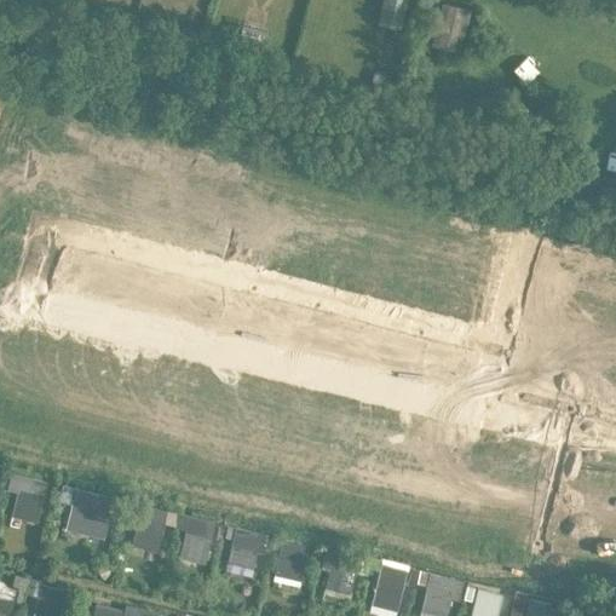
[(381,0),(375,27),(403,34),(412,0),(381,0)]
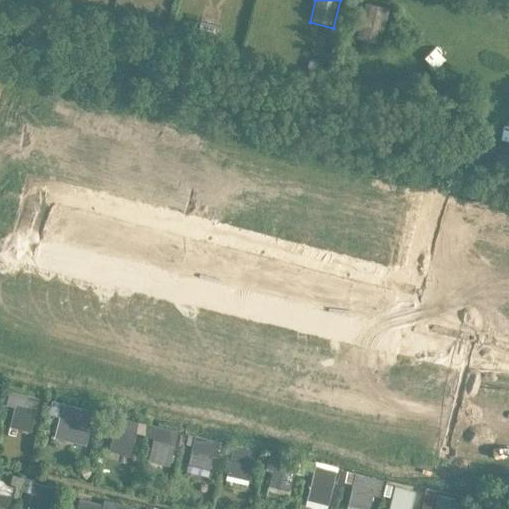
[(360,38),(378,43),(386,10),(368,6),(360,38)]
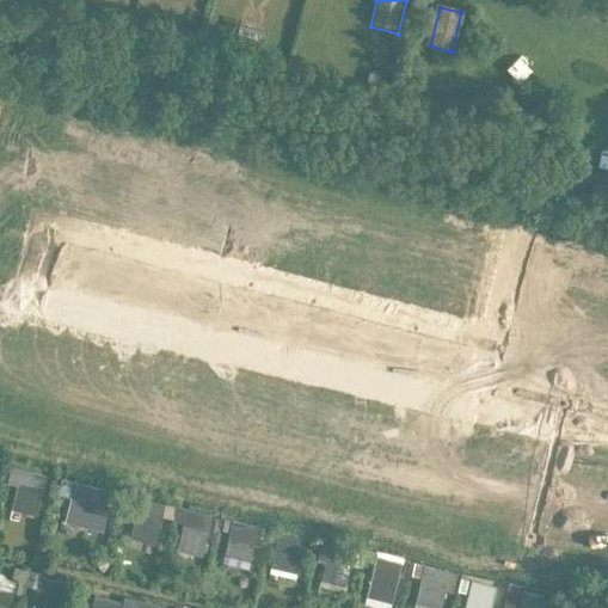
[(264,28),(241,22),(234,47),(257,53),(264,28)]
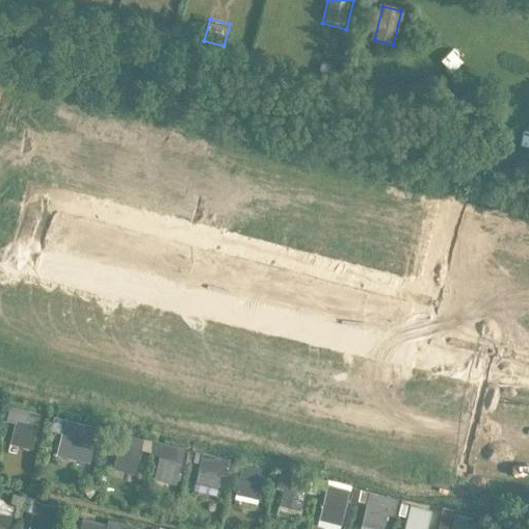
[(366,41),(356,37),(353,47),(364,50),(366,41)]
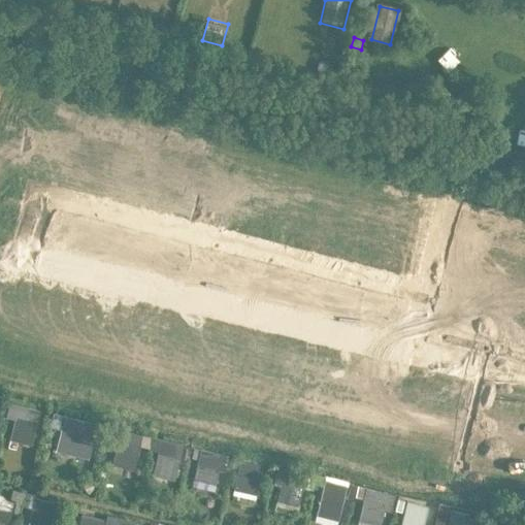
[(327,63),(320,62),(318,72),(328,74),(330,66),(326,66),(327,63)]
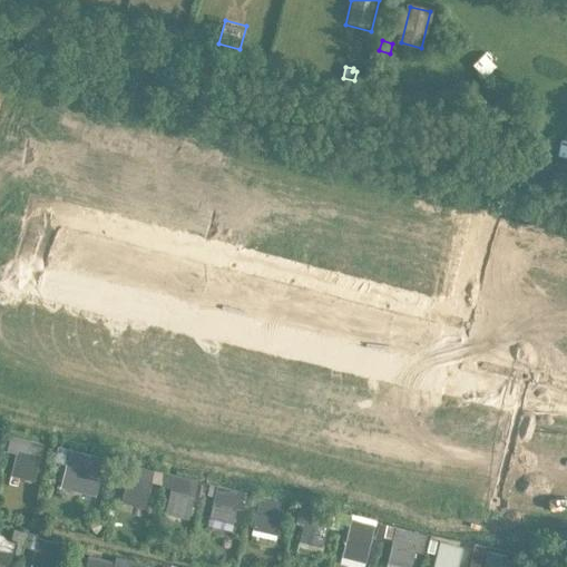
[(241,178),(234,205),(247,209),(243,228),(261,233),(260,236),(272,240),(285,189),(241,178)]
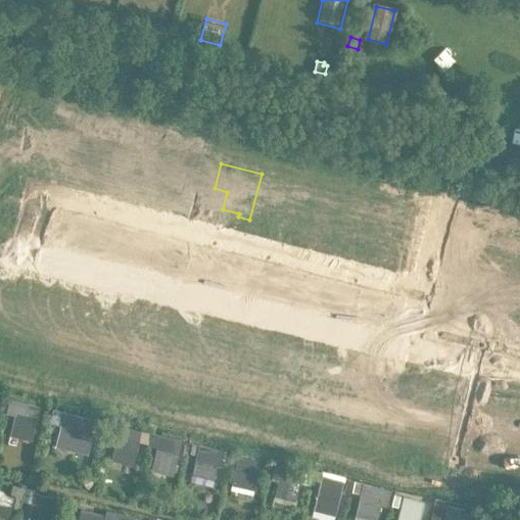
[(9,400),(5,414),(14,416),(9,436),(32,441),(40,408),(9,400)]
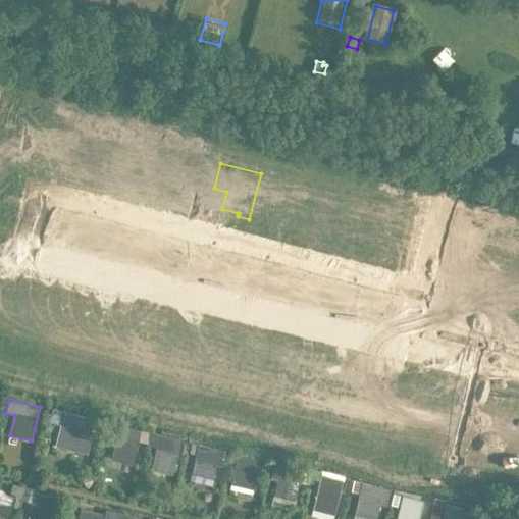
[(61,426),(56,445),(88,452),(95,424),(82,421),(83,418),(56,412),(53,424),(61,426)]
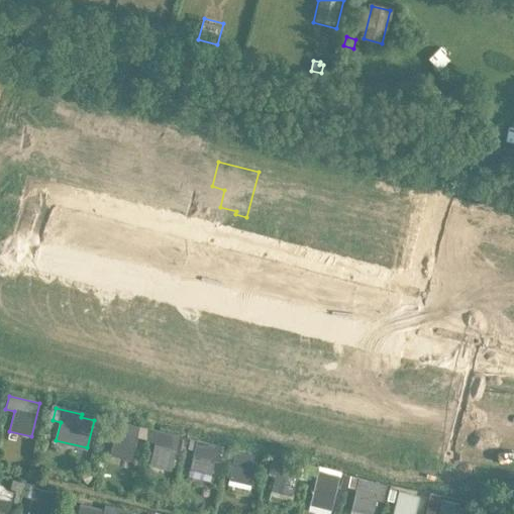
[(113,437),(109,456),(131,461),(139,427),(109,420),(106,435),(113,437)]
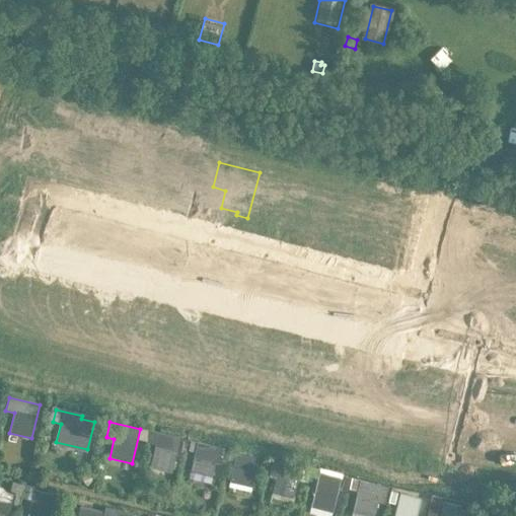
[(147,442),(147,443),(156,445),(150,468),(172,473),(180,439),(149,431),(147,442)]
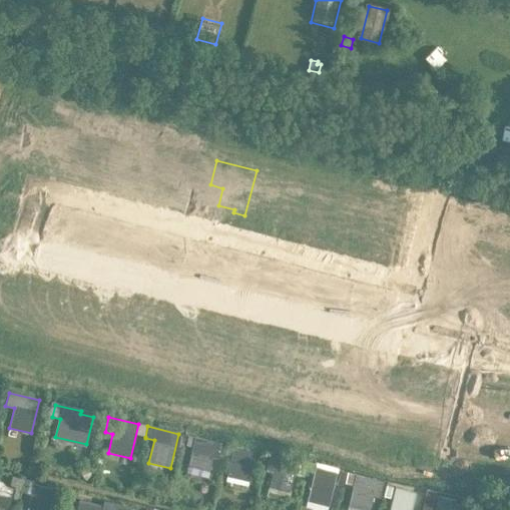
[(189,436),(186,446),(192,447),(195,437),(189,436)]
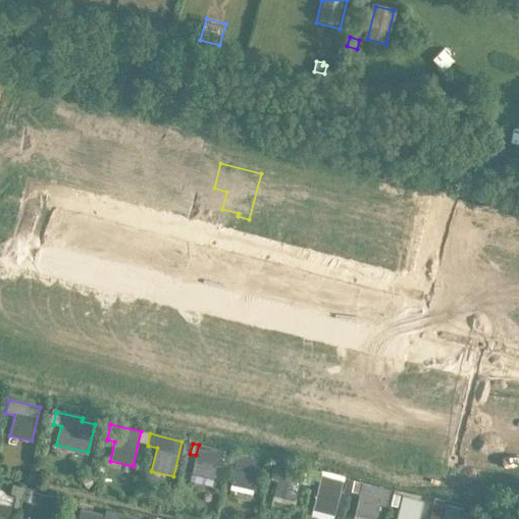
[(226,452),(199,445),(196,455),(190,480),(212,485),(217,466),(223,467),(226,452)]
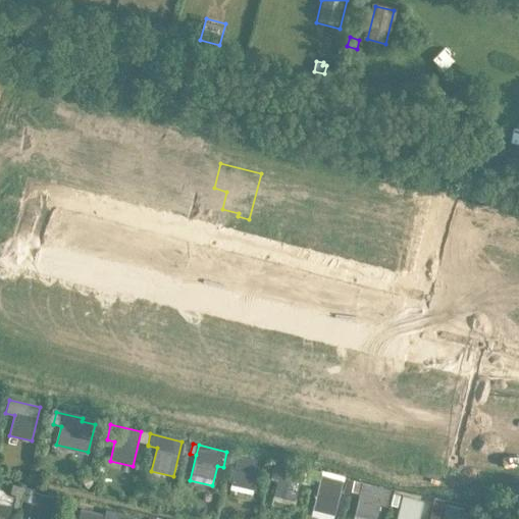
[(259,467),(260,461),(239,455),(230,489),(253,495),(259,467)]
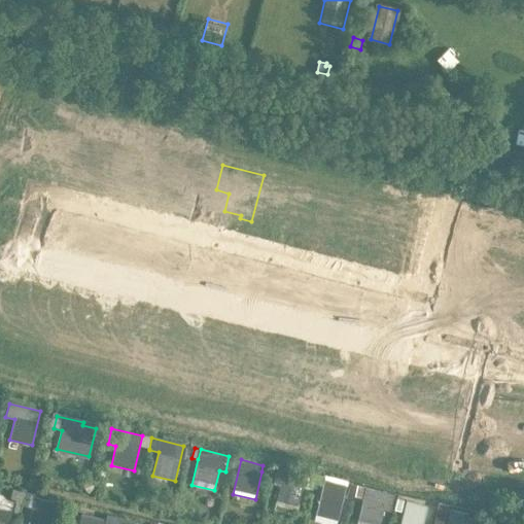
[(305,480),(304,486),(313,489),(315,484),(315,482),(317,475),(311,473),(310,475),(307,474),(305,480)]
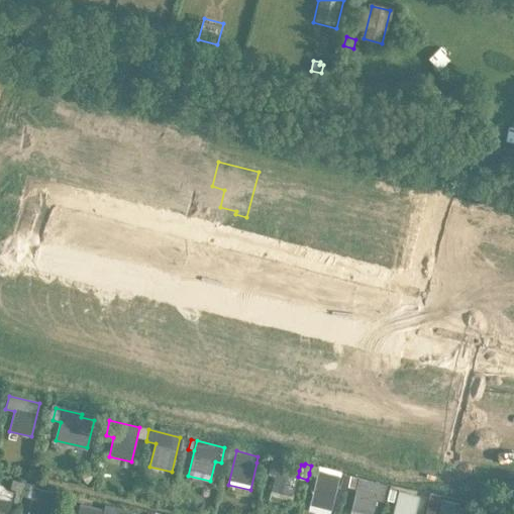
[(278,466),(270,496),(292,501),(298,477),(299,471),(278,466)]
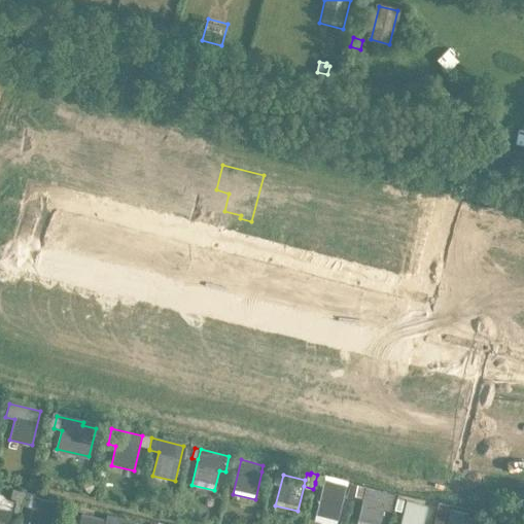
[(315,482),(315,484),(323,486),(325,480),(325,477),(324,477),(317,475),(315,482)]
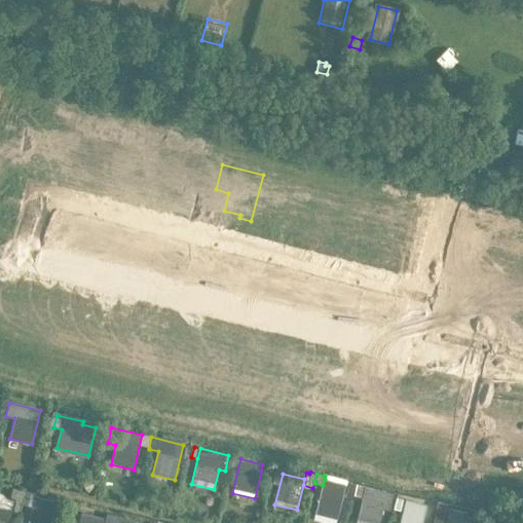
[(323,485),(315,514),(338,519),(346,484),(325,479),(323,485)]
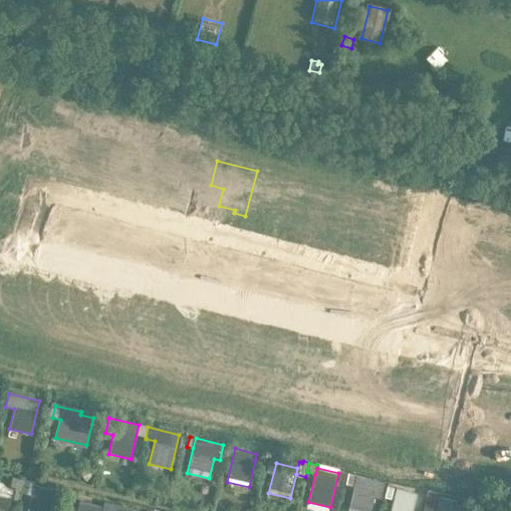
[(347,485),(353,486),(355,476),(349,475),(347,485)]
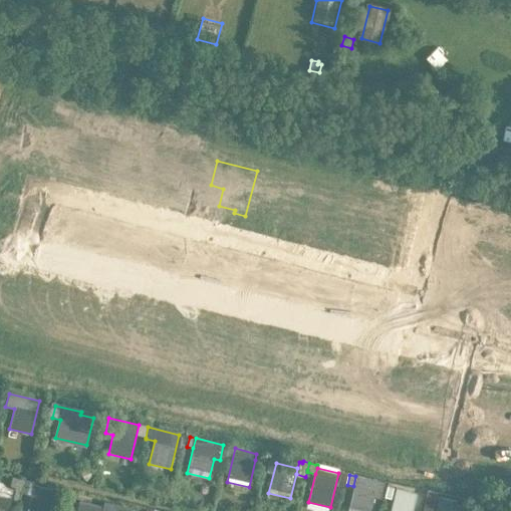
[(356,475),(356,476),(348,510),(371,510),(377,485),(367,483),(367,478),(356,475)]
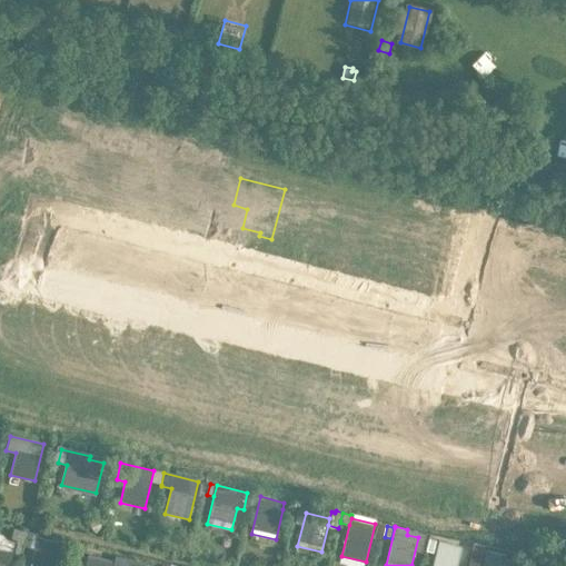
[(378,527),(375,537),(381,539),(384,528),(378,527)]
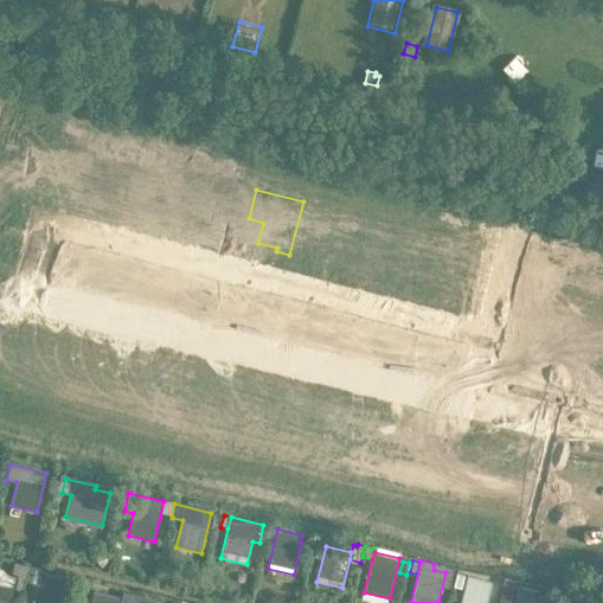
[(15,563),(13,572),(19,575),(19,577),(20,577),(17,589),(23,590),(26,581),(30,566),(15,563)]
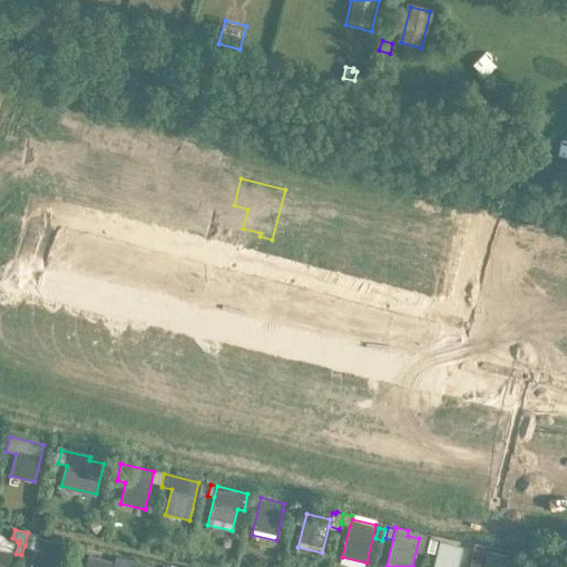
[(28,533),(25,546),(35,548),(38,534),(28,531),(28,533)]
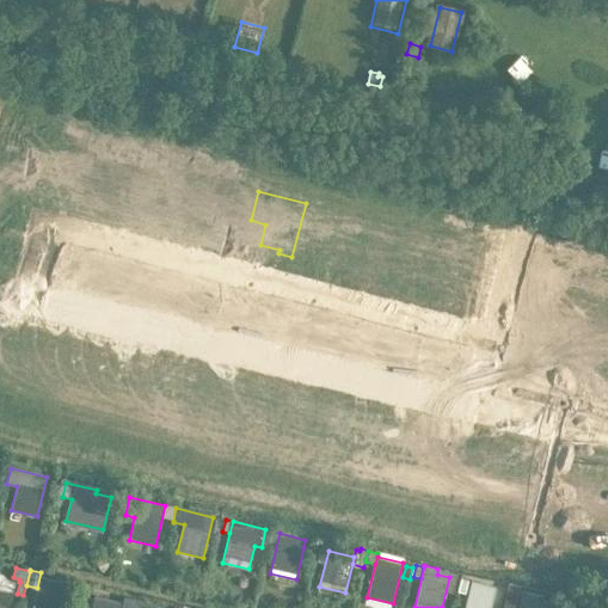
[(0,572),(0,607),(10,607),(16,583),(1,578),(1,573),(0,572)]
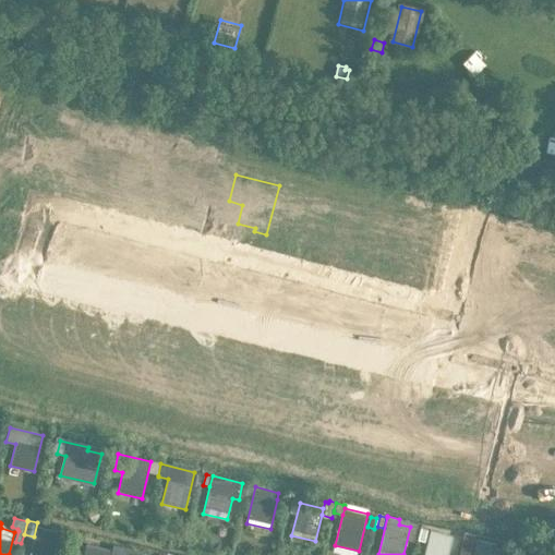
[(37,527),(31,554),(56,554),(61,532),(37,527)]
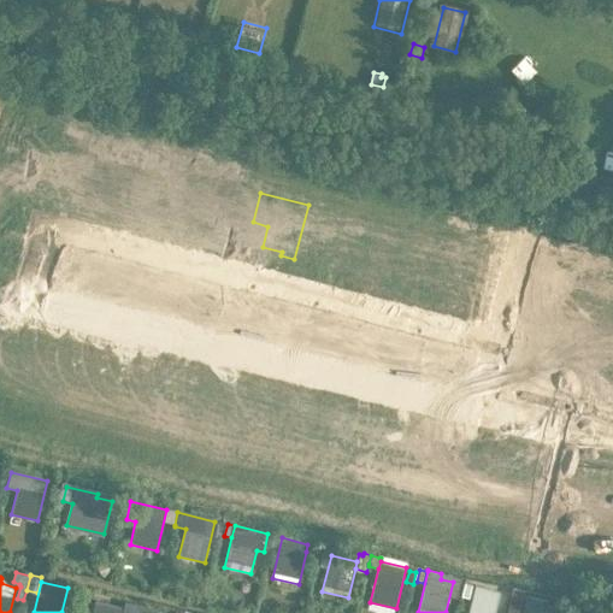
[(466,584),(463,599),(470,600),(473,587),(466,584)]
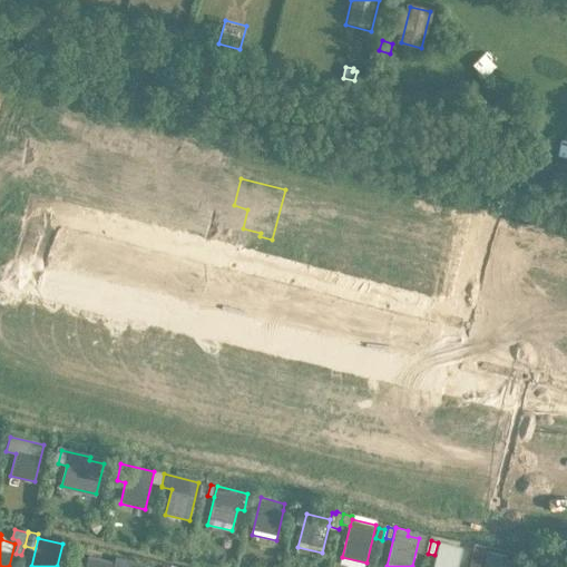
[(459,566),(465,547),(440,540),(433,566),(459,566)]
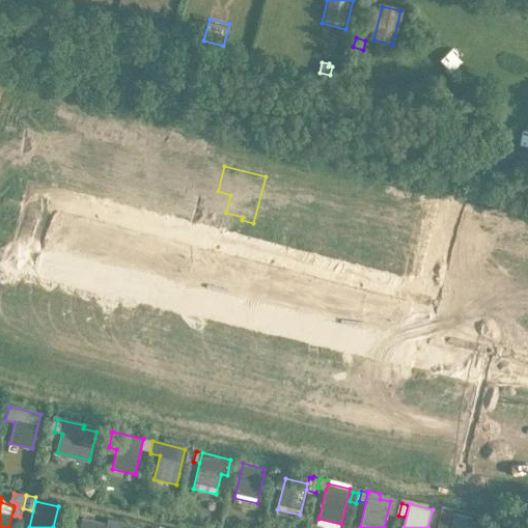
[(452,510),(442,507),(439,521),(440,521),(438,527),(447,527),(448,522),(449,522),(452,510)]
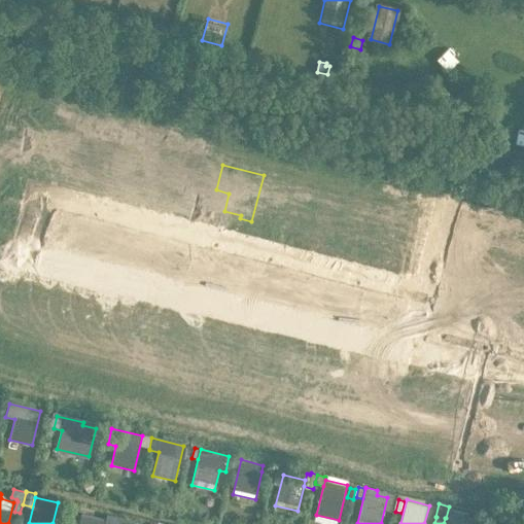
[(470,523),(473,517),(449,512),(446,523),(470,523)]
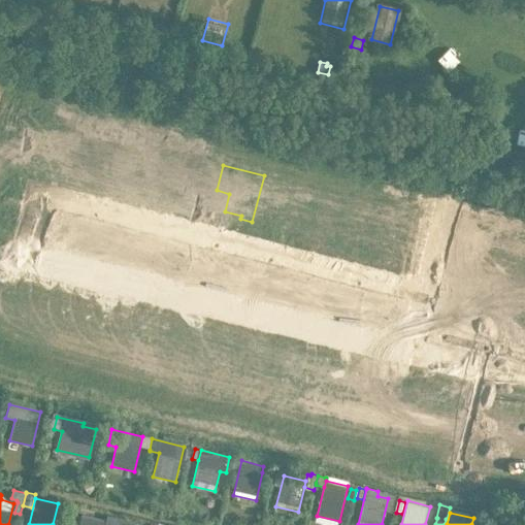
[(103,524),(105,520),(83,515),(79,524),(103,524)]
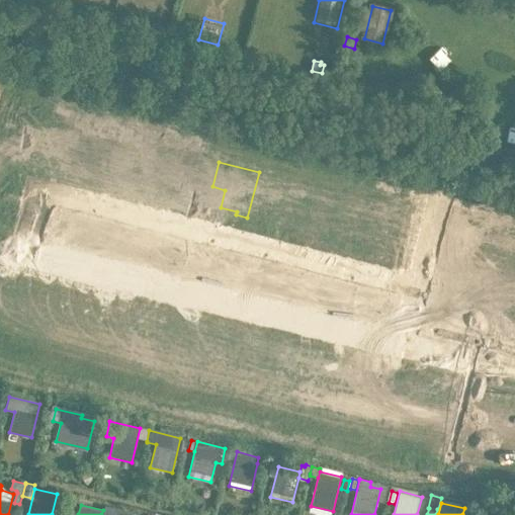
[(111,514),(112,508),(105,506),(104,514),(111,514)]
